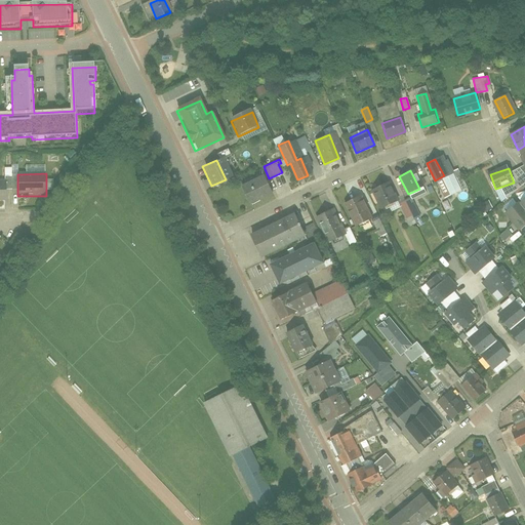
[(264,173),(239,186),(248,205),(273,193),(264,173)]
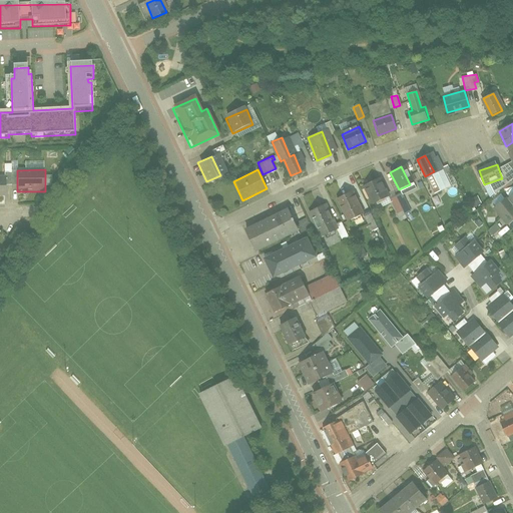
[(375,179),(364,185),(373,202),(384,197),(375,179)]
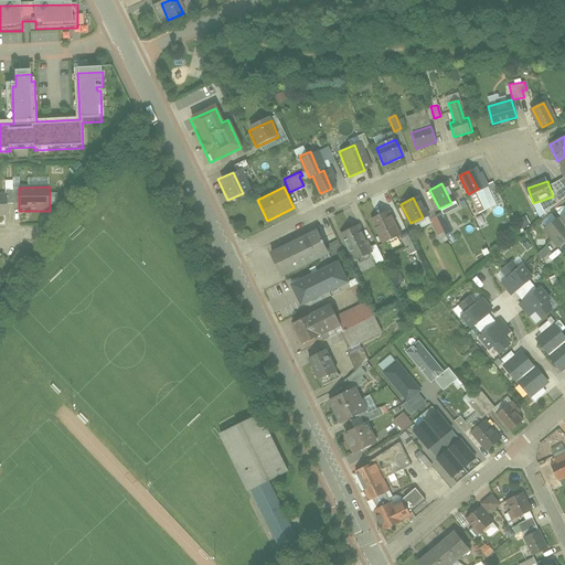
[(394,237),(383,213),(371,219),(382,243),(394,237)]
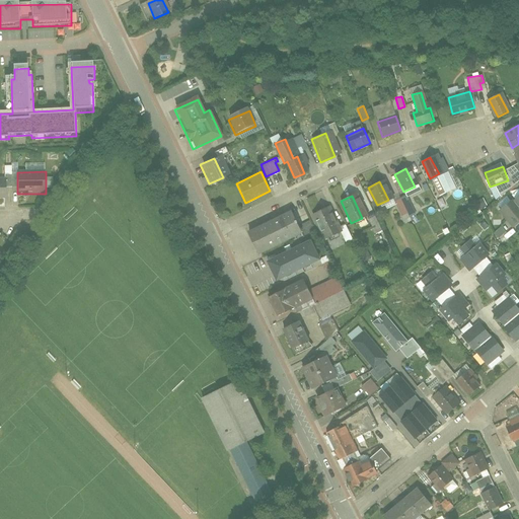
[(518,222),(518,197),(502,211),(514,227),(518,222)]
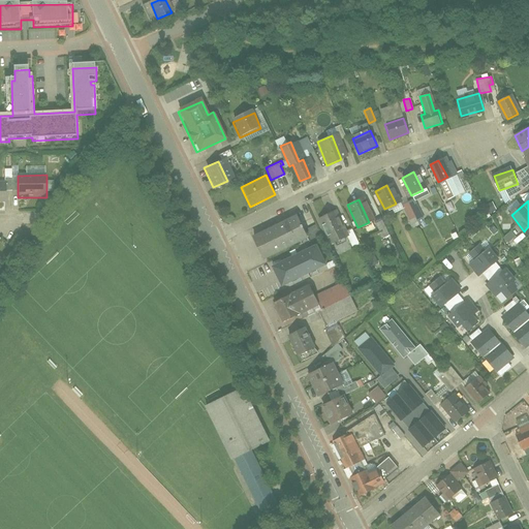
[(345,239),(333,211),(322,216),(335,244),(345,239)]
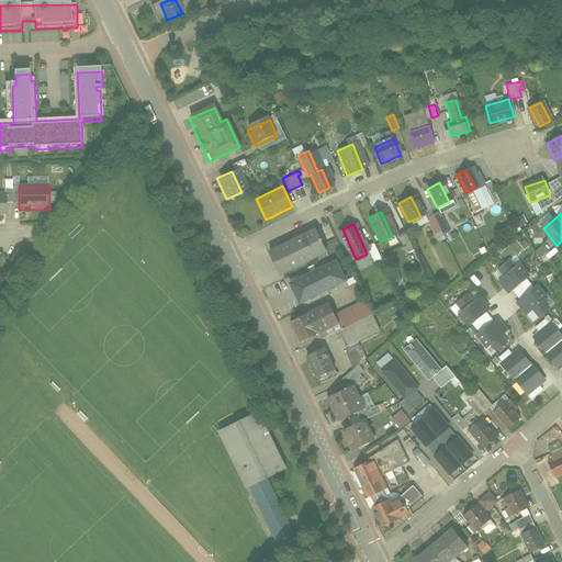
[(324,255),(314,234),(272,254),(283,274),(324,255)]
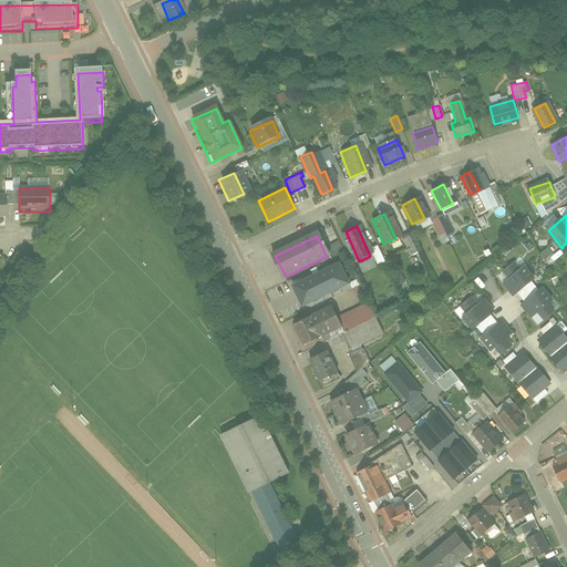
[(409,236),(402,239),(409,255),(416,251),(409,236)]
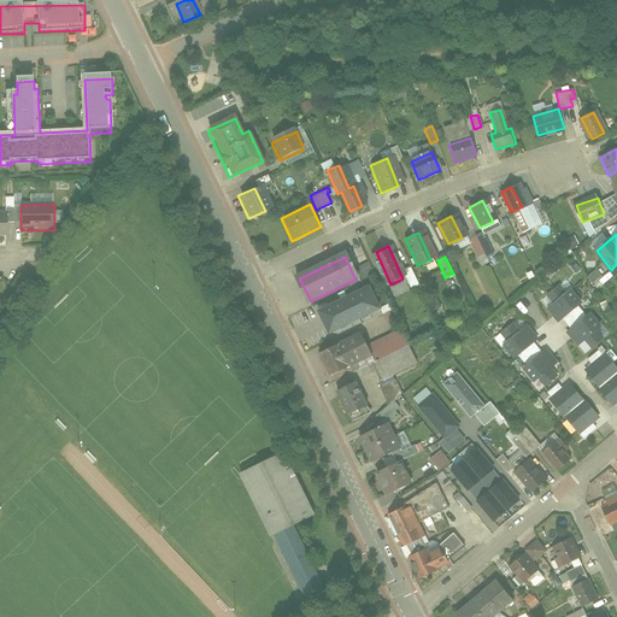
[(362,277),(371,274),(368,263),(357,266),(362,277)]
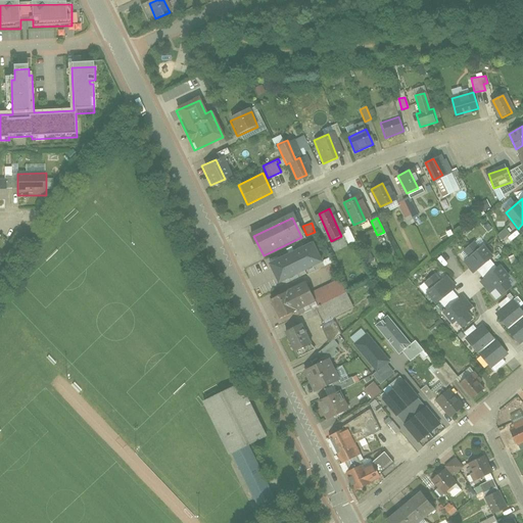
[(497,235),(503,240),(510,234),(505,228),(497,235)]
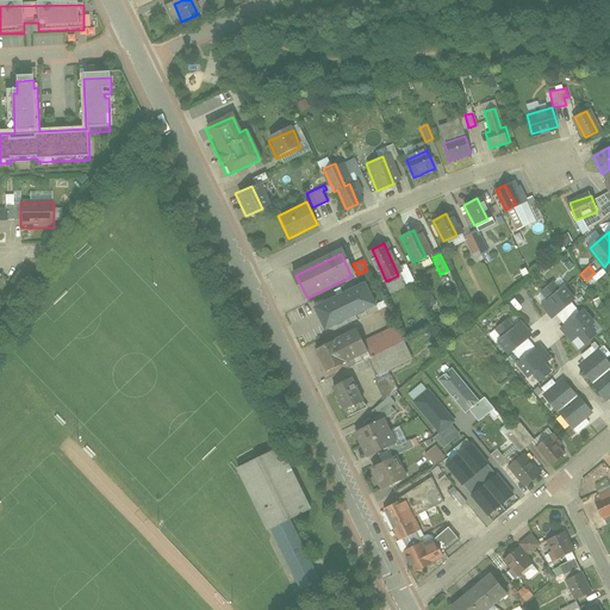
[(309,304),(319,329),(374,306),(363,281),(309,304)]
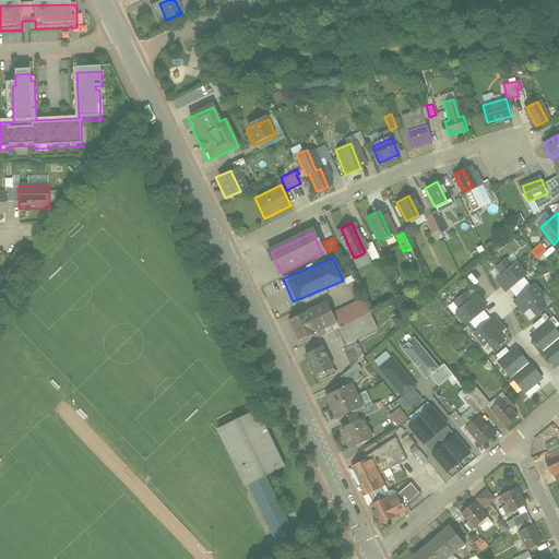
[(524,275),(512,262),(510,264),(504,259),(496,268),(501,274),(496,278),(508,290),(524,275)]
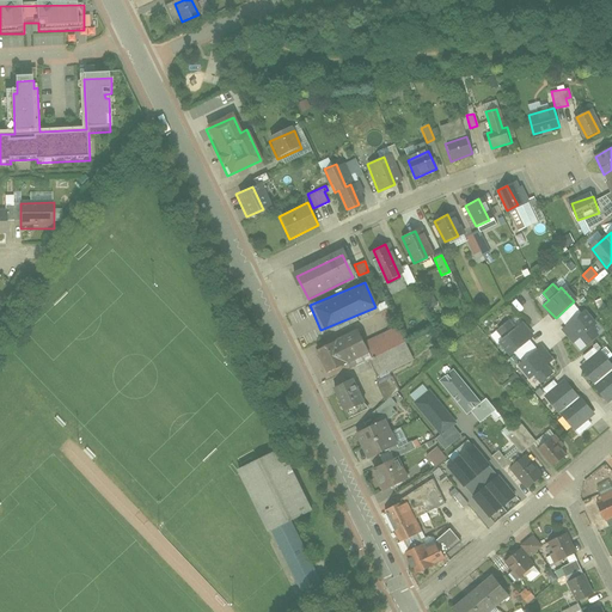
[(582,312),(563,329),(576,343),(580,340),(587,347),(598,336),(592,330),(597,326),(582,312)]
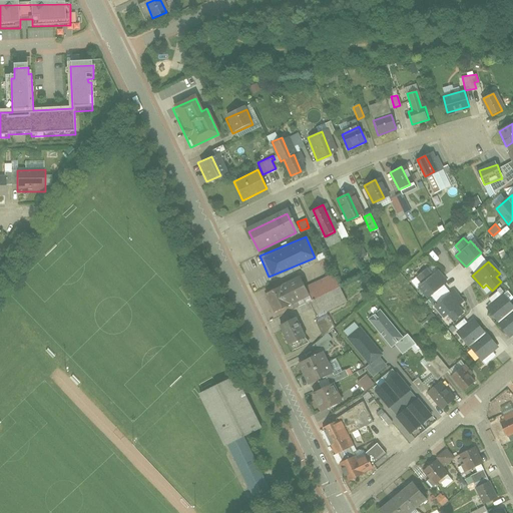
[(428,269),(418,278),(422,283),(418,287),(428,298),(446,281),(438,272),(434,276),(428,269)]
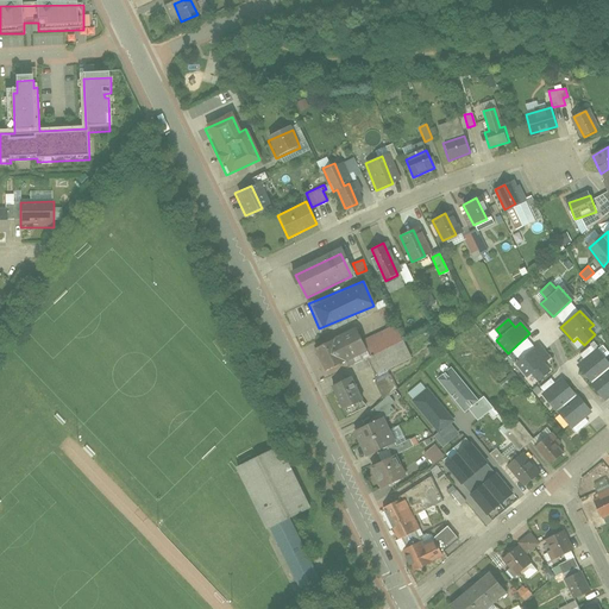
[(326,341),(313,347),(324,370),(338,363),(337,360),(366,346),(358,330),(327,345),(326,341)]
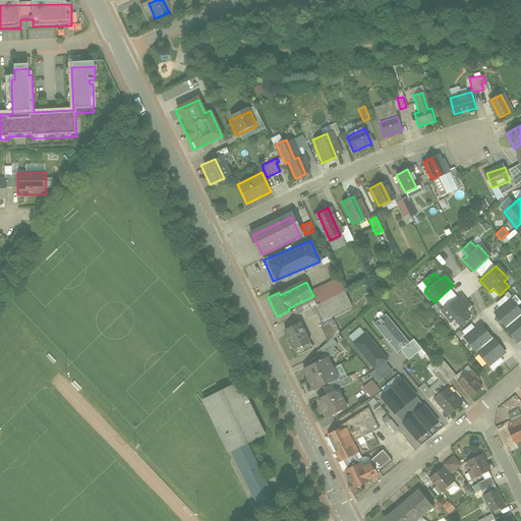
[(461,294),(441,312),(451,324),(456,319),(463,327),(473,317),(467,311),(472,306),(461,294)]
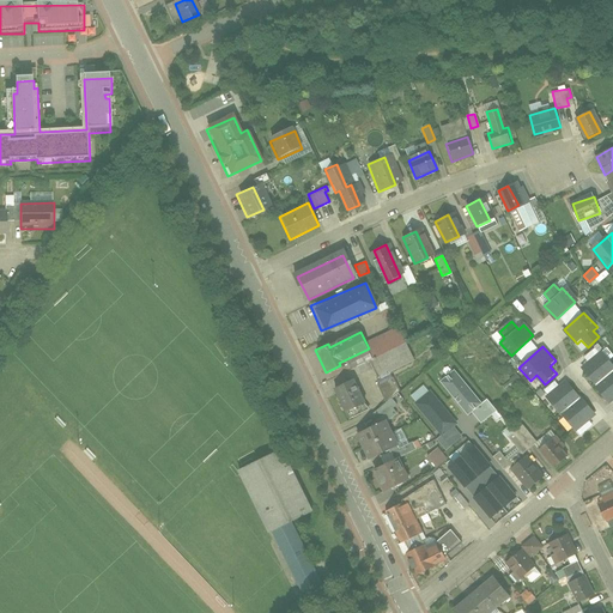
[(612,365),(602,353),(584,369),(599,384),(612,371),(612,365)]
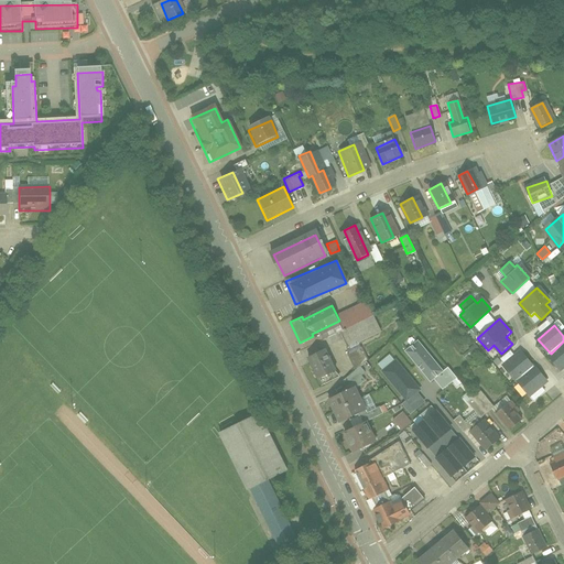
[(419,340),(405,351),(431,383),(435,380),(443,390),(457,378),(448,368),(444,371),(419,340)]
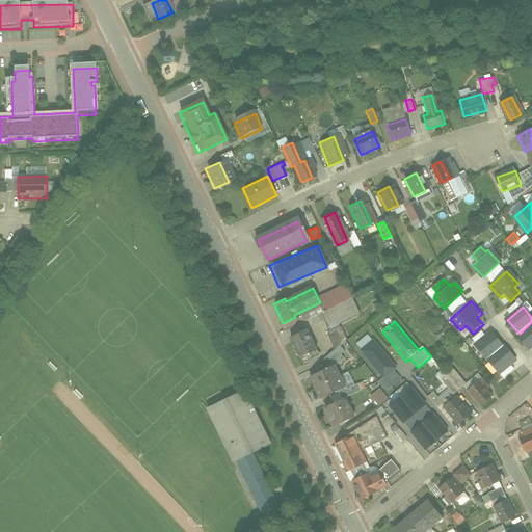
[(531,322),(520,334),(531,348),(531,346),(531,322)]
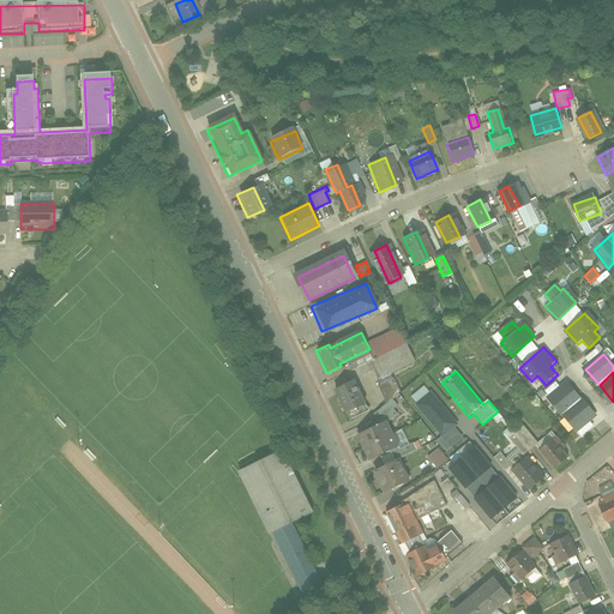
[(354,380),(335,389),(345,414),(365,405),(354,380)]
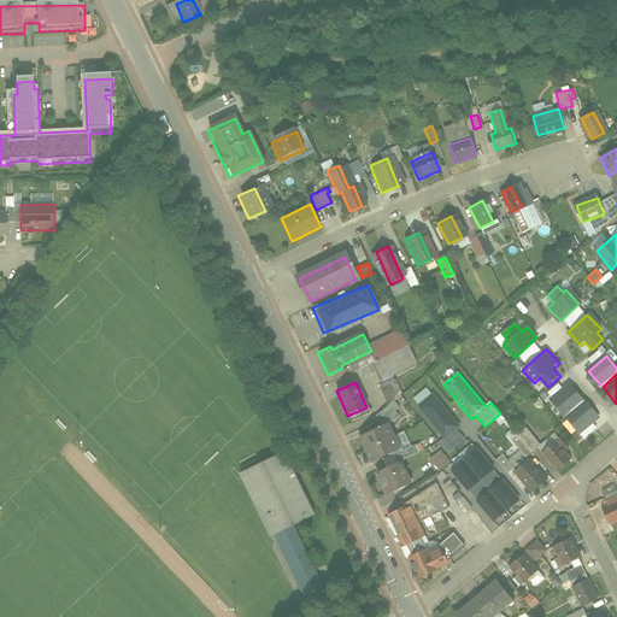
[(586,401),(574,387),(553,404),(565,417),(586,401)]
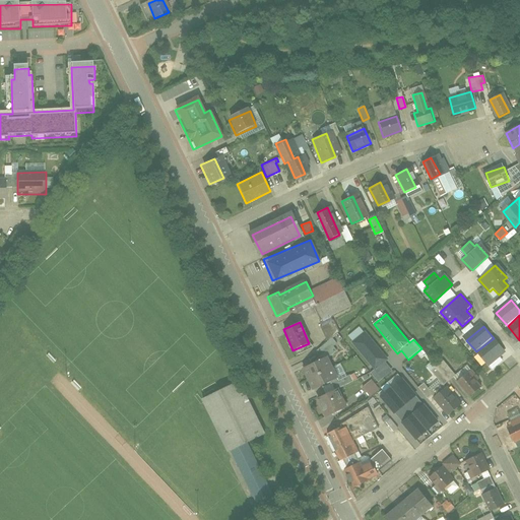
[(366,330),(351,342),(374,370),(371,373),(379,382),(393,371),(386,362),(389,360),(366,330)]
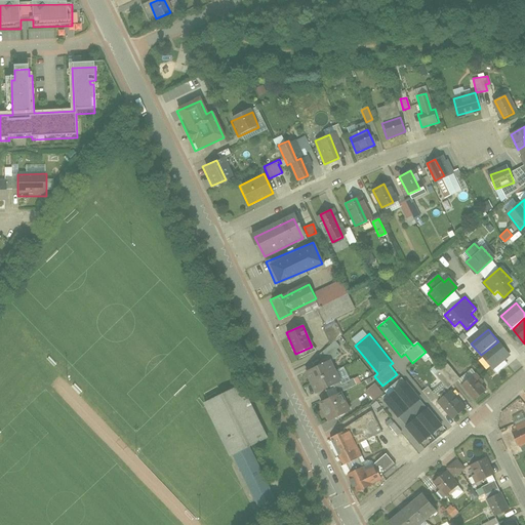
[(509,353),(498,341),(481,355),(492,367),(509,353)]
